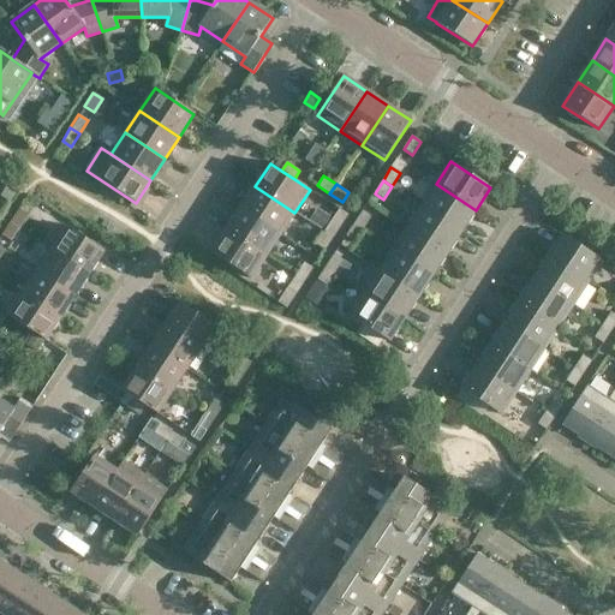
[(422,206),(461,232),(476,210),(436,184),(422,206)]
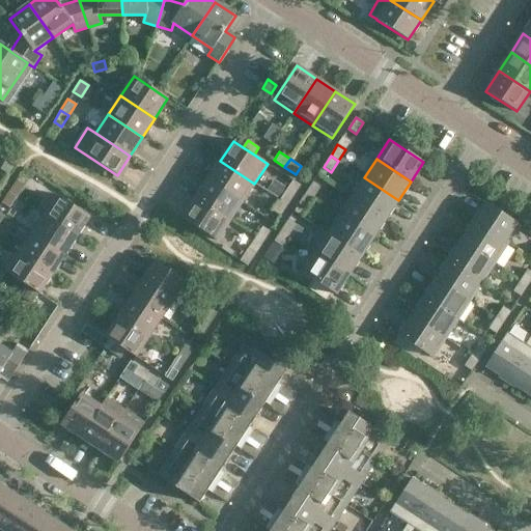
[(207,179),(242,202),(254,184),(220,161),(207,179)]
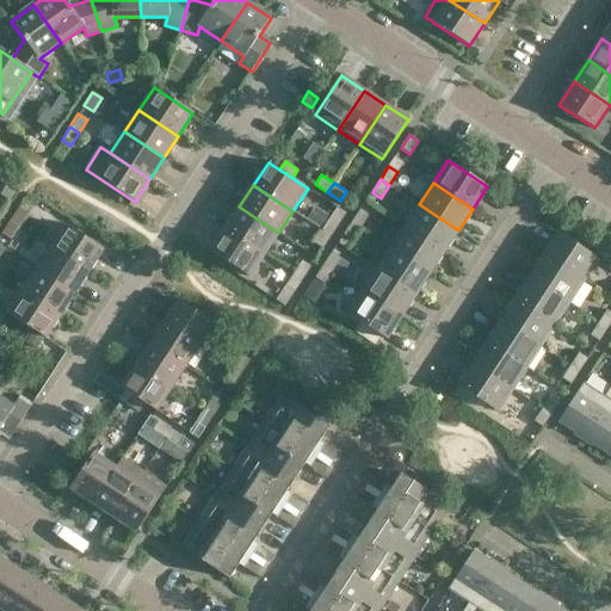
[(405,226),(444,252),(458,230),(419,204),(405,226)]
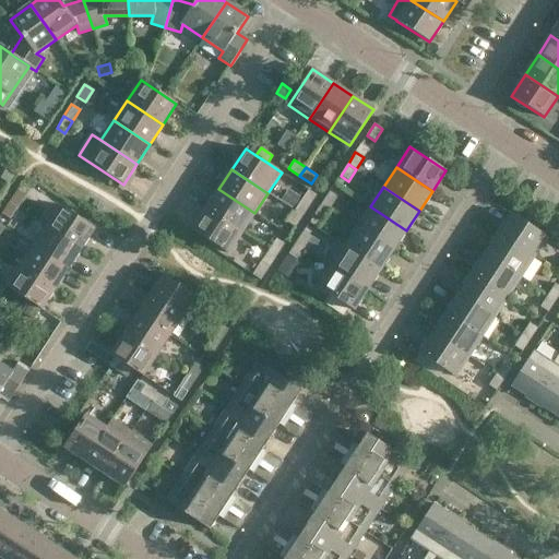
[(9,201),(18,206),(25,195),(16,189),(9,201)]
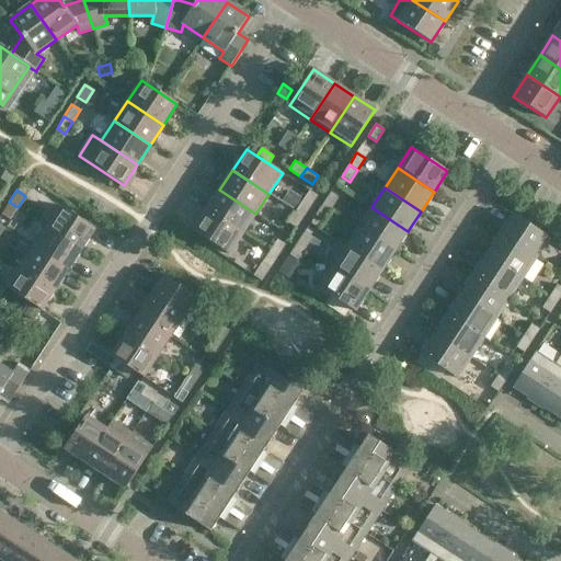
[(207,209),(242,233),(255,214),(219,190),(207,209)]
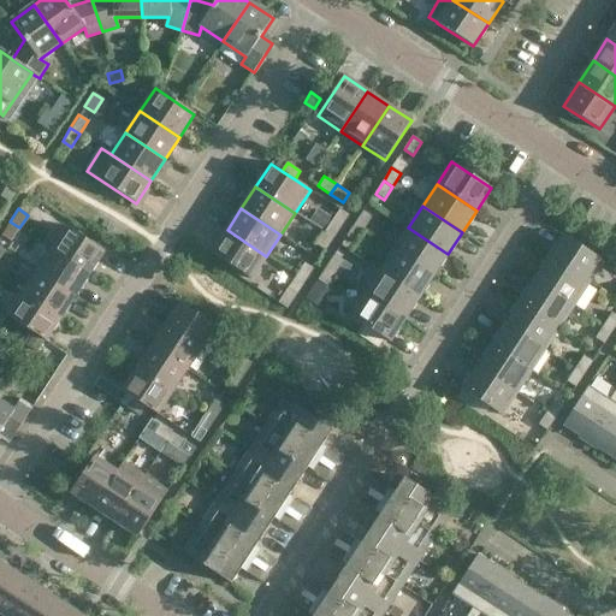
[(325,232),(335,238),(349,215),(339,209),(325,232)]
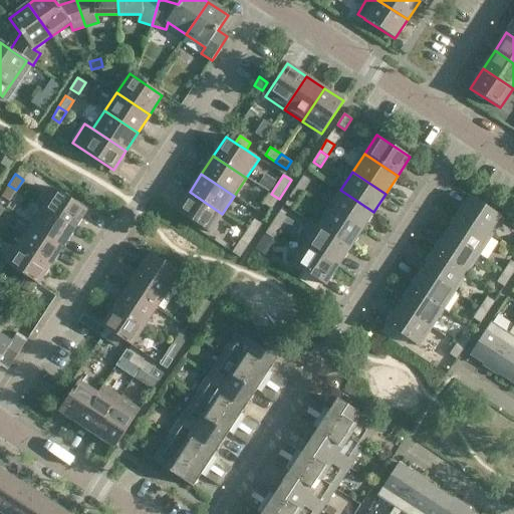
[(296,187),(304,192),(311,181),(303,176),(296,187)]
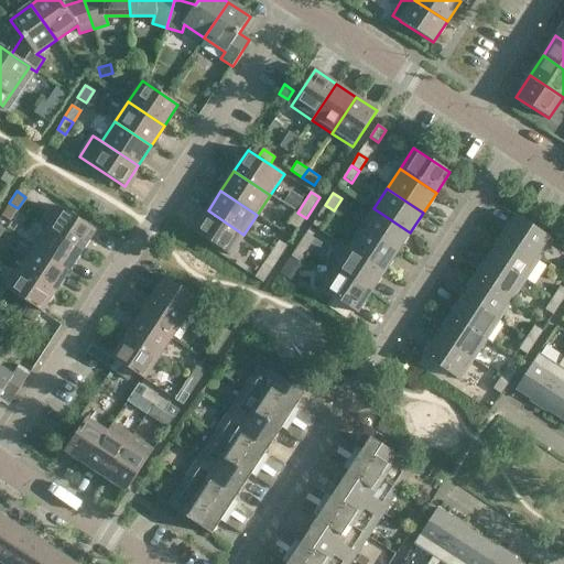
[(10,220),(18,208),(9,203),(1,215),(10,220)]
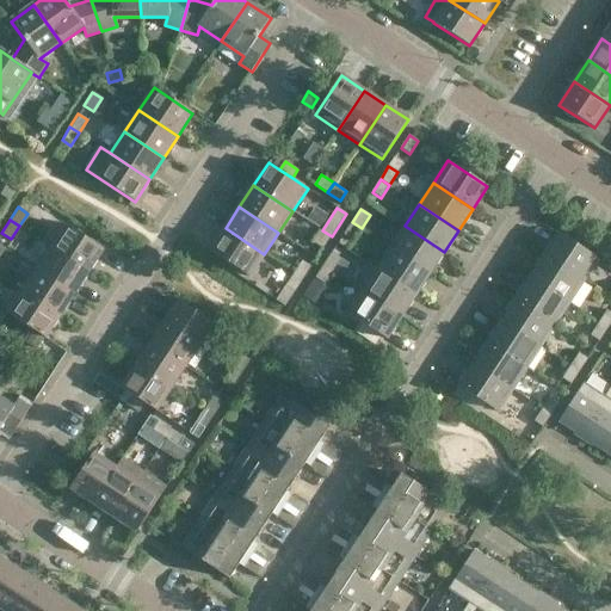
[(353,241),(362,228),(352,222),(344,235),(353,241)]
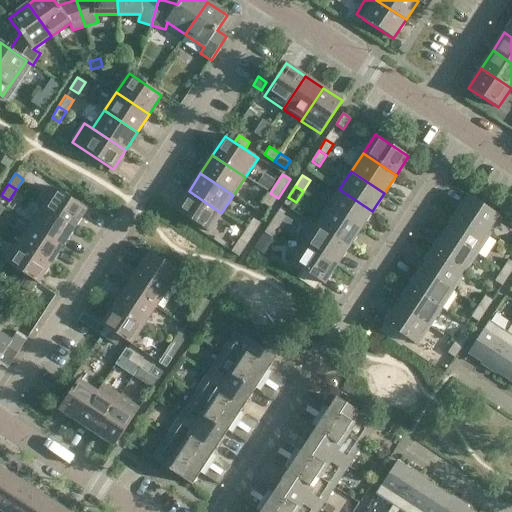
[(41,206),(74,228),(87,209),(54,187),(41,206)]
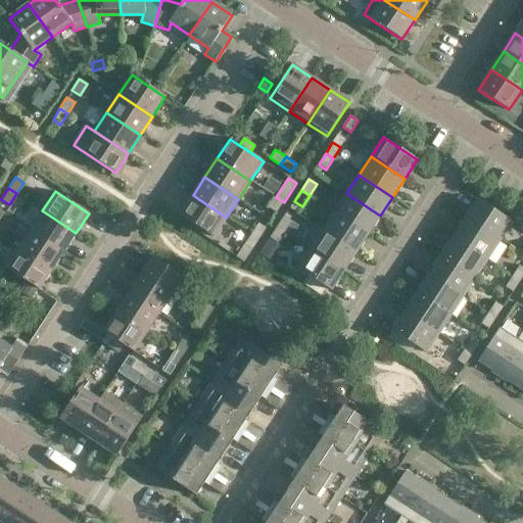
[(334,211),(368,234),(380,216),(346,193),(334,211)]
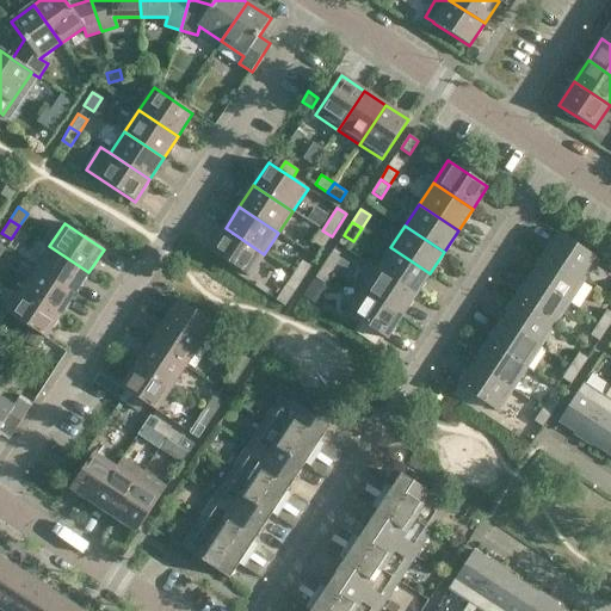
[(250,277),(264,254),(226,228),(210,251),(250,277)]
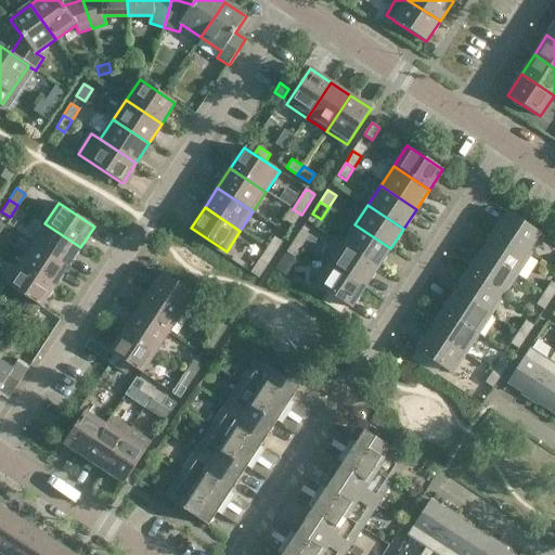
[(294,227),(301,215),(293,209),(285,221),(294,227)]
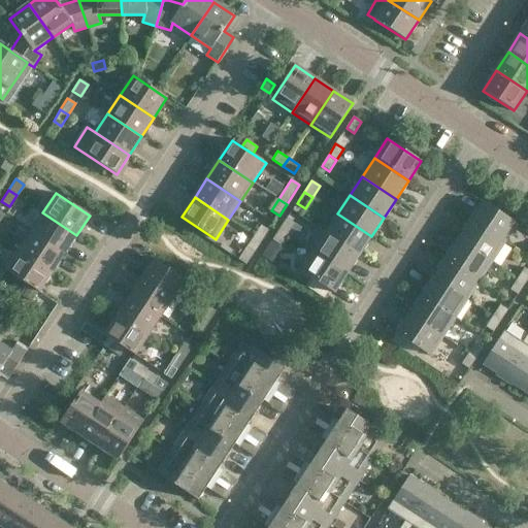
[(470,221),(504,243),(517,224),(483,201),(470,221)]
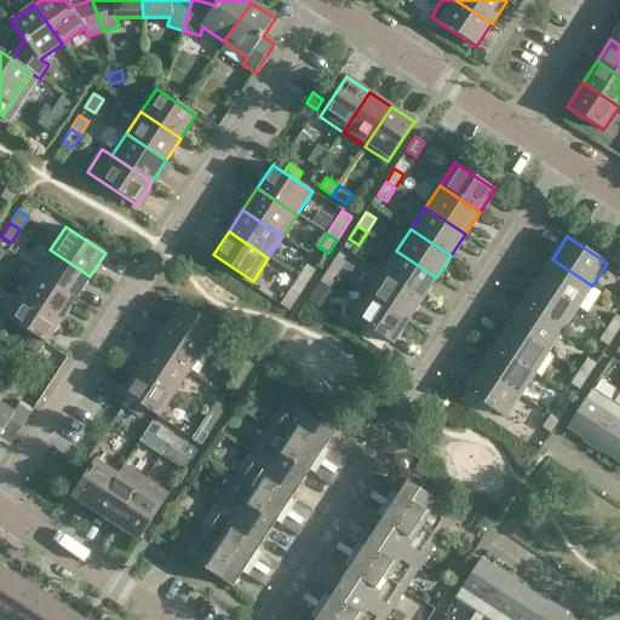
[(35,271),(75,298),(90,276),(50,250),(35,271)]
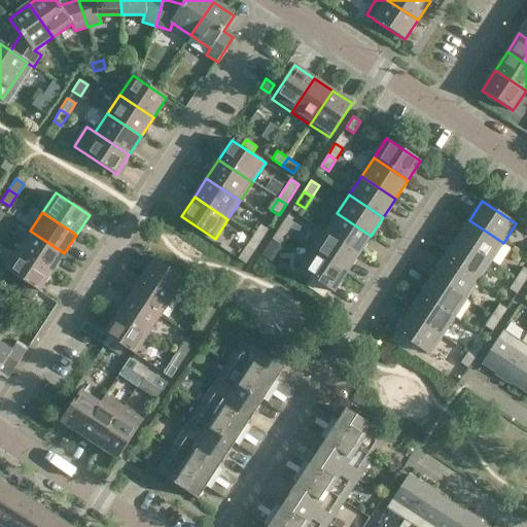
[(324,233),(358,254),(371,236),(337,213),(324,233)]
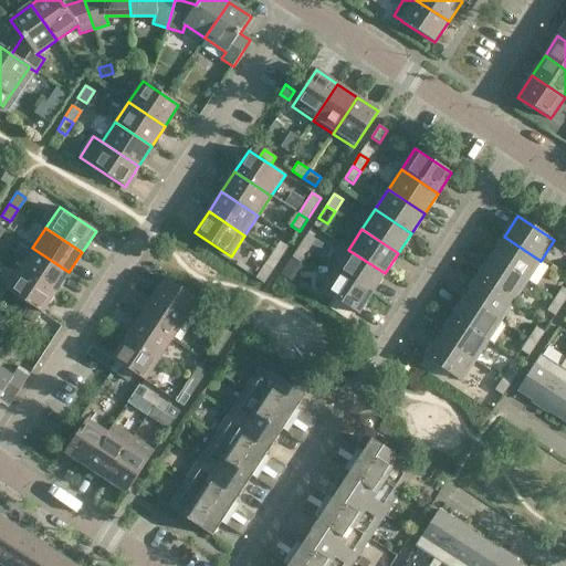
[(300,245),(308,251),(316,239),(307,233),(300,245)]
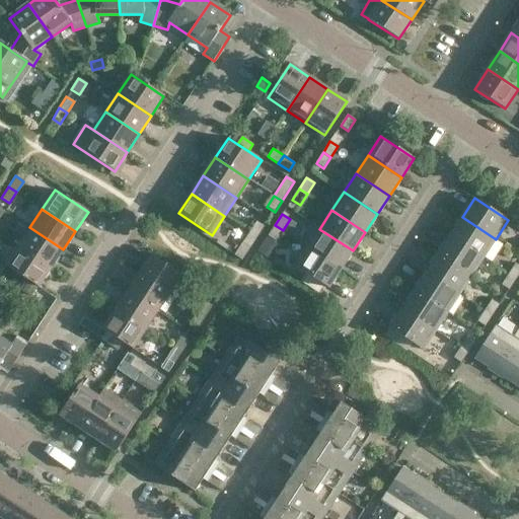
[(450,235),(484,257),(496,239),(462,217),(450,235)]
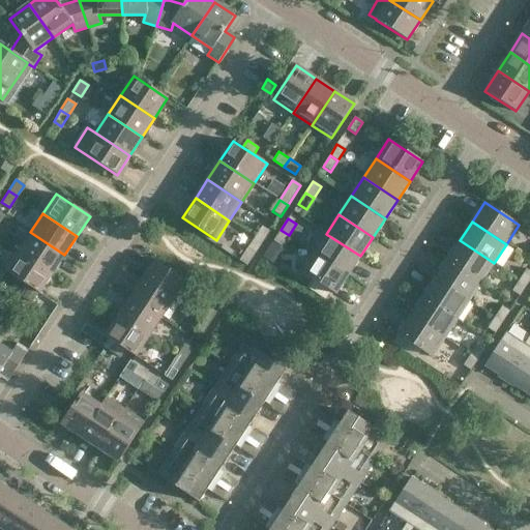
[(255,237),(263,242),(270,231),(262,226),(255,237)]
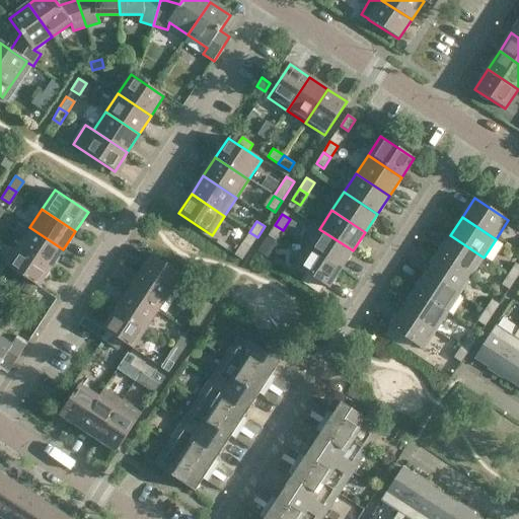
[(276,241),(283,230),(275,225),(268,236),(276,241)]
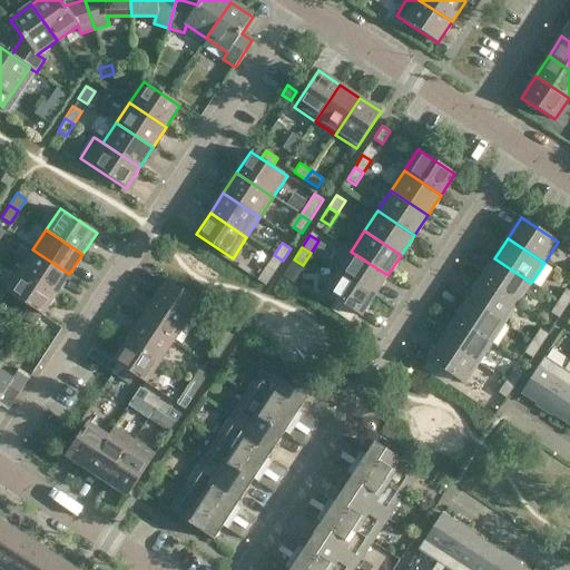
[(19,271),(56,294),(69,274),(32,249),(19,271)]
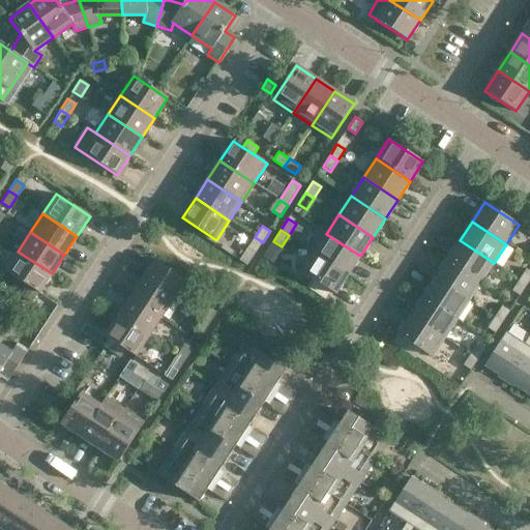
[(315,253),(348,274),(360,256),(326,234),(315,253)]
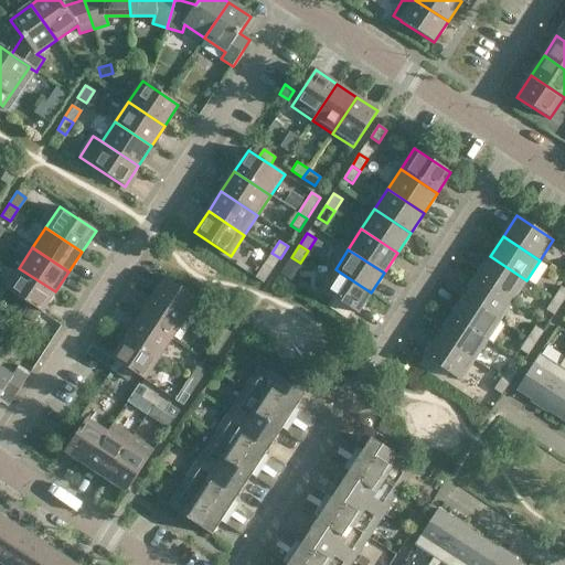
[(273,270),(280,258),(272,253),(264,265),(273,270)]
